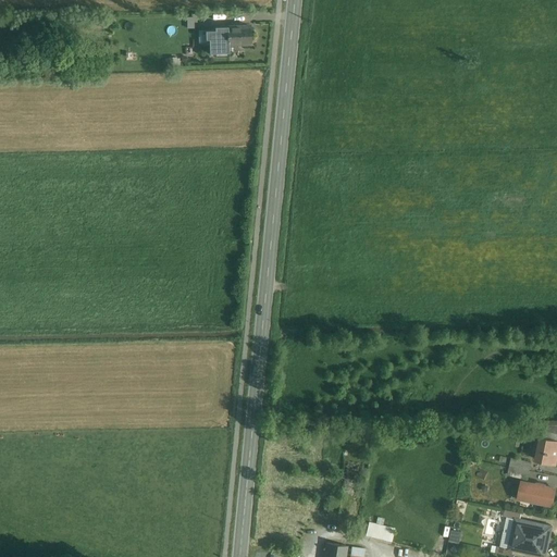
[(215,29),(206,31),(206,39),(209,39),(209,45),(209,53),(215,52),(217,57),(230,57),(229,45),(227,26),(215,26),(215,29)]
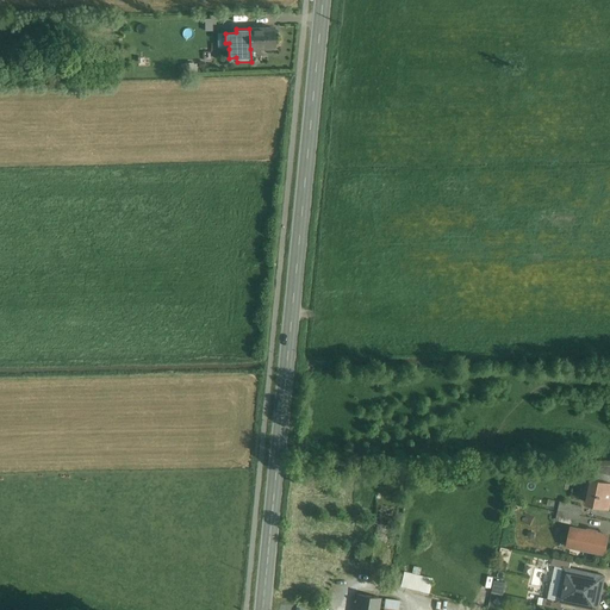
[(274,29),(249,29),(250,49),(274,48),(274,29)]
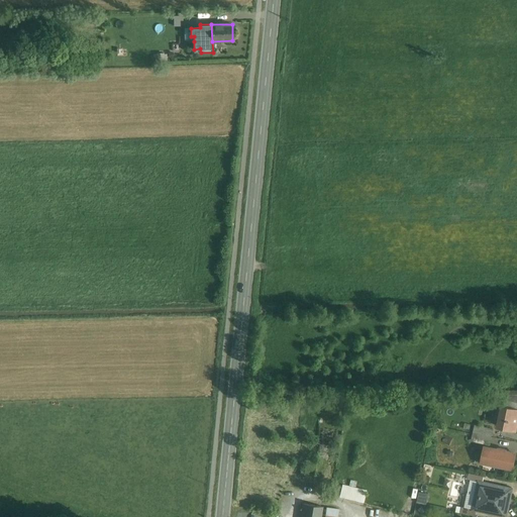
[(191,36),(191,28),(184,28),(185,39),(191,39),(191,41),(194,41),(194,36),(191,36)]
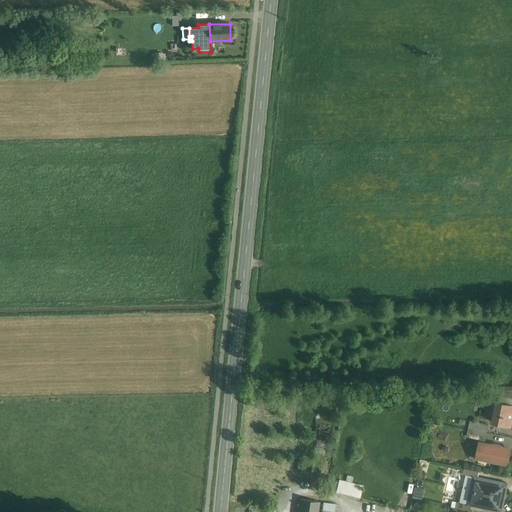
[(511,390),(500,391),(499,397),(511,399),(511,390)]
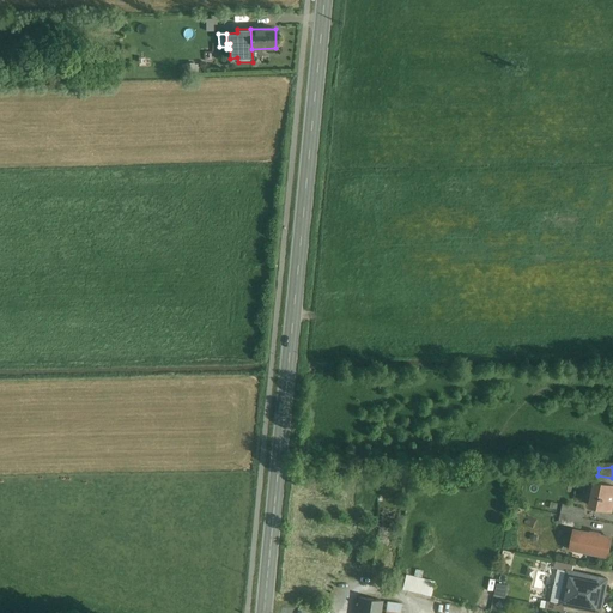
[(612,501),(612,486),(595,483),(590,505),(612,510),(612,501)]
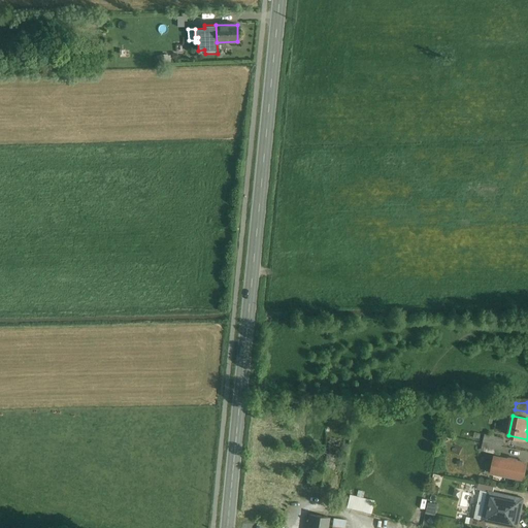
[(503,438),(490,435),(488,443),(501,447),(503,438)]
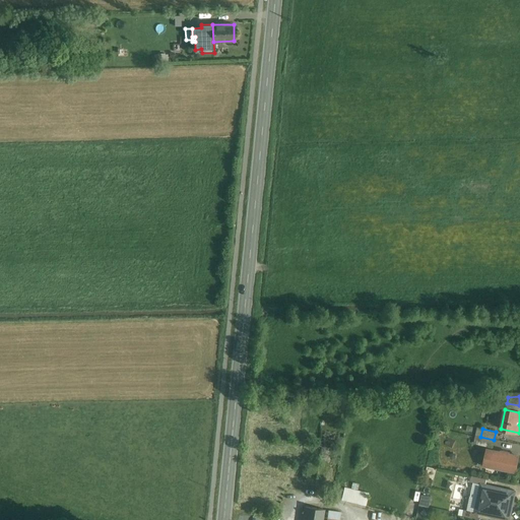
[(494,440),(480,437),(478,445),(493,448),(494,440)]
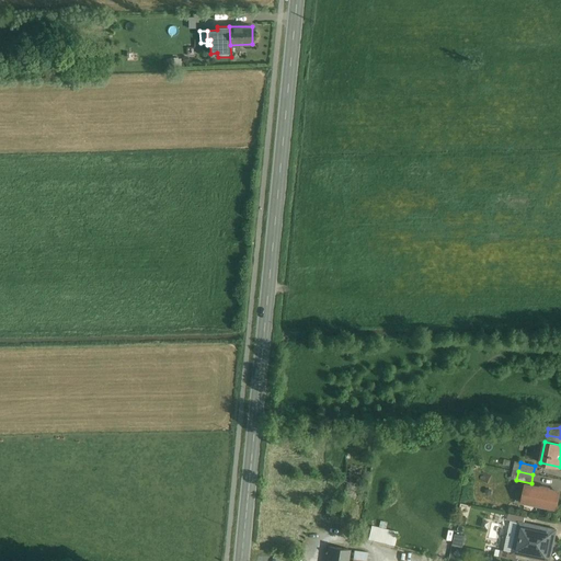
[(559,493),(526,487),(523,502),(556,508),(559,493)]
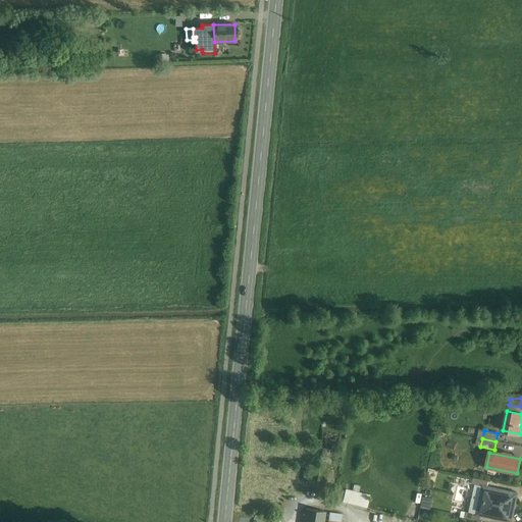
[(488,481),(473,478),(472,484),(483,486),(487,487),(488,481)]
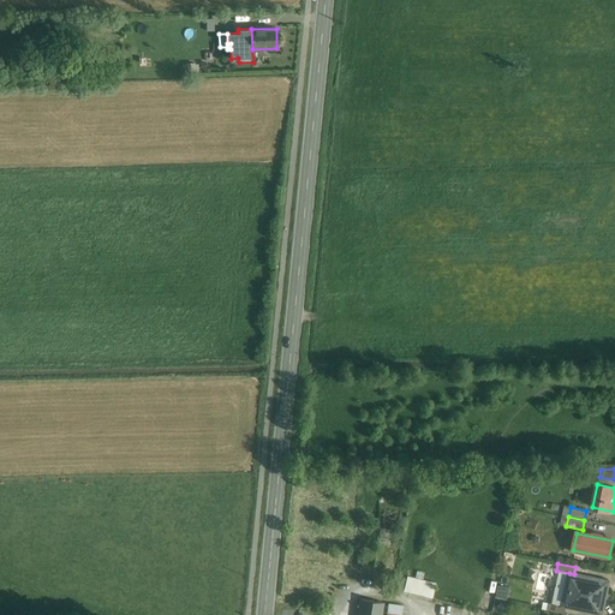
[(574,574),(569,573),(562,605),(567,607),(602,614),(609,581),(574,574)]
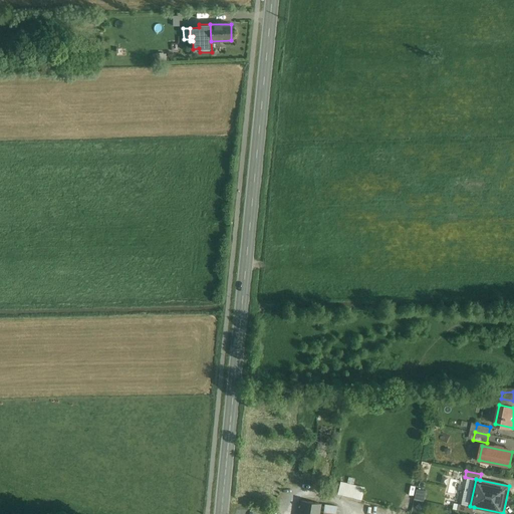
[(364,488),(340,483),(337,494),(361,500),(364,488)]
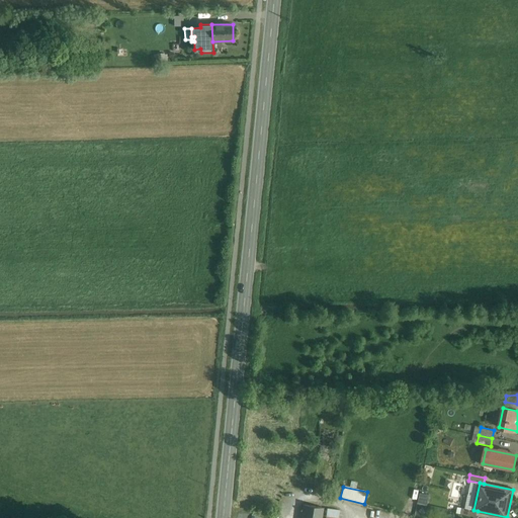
[(428,504),(430,495),(420,493),(419,502),(428,504)]
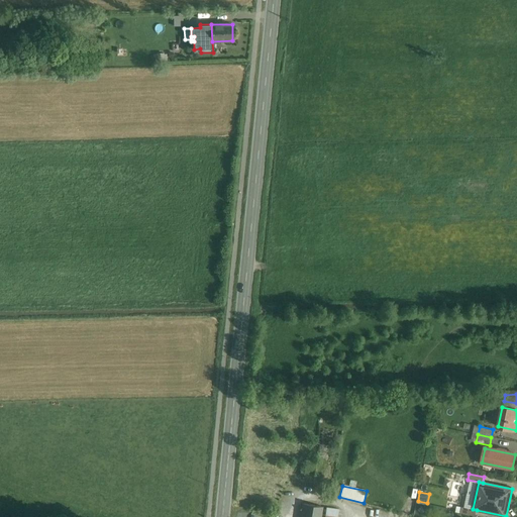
[(321,516),(322,507),(302,504),(300,516),(321,516)]
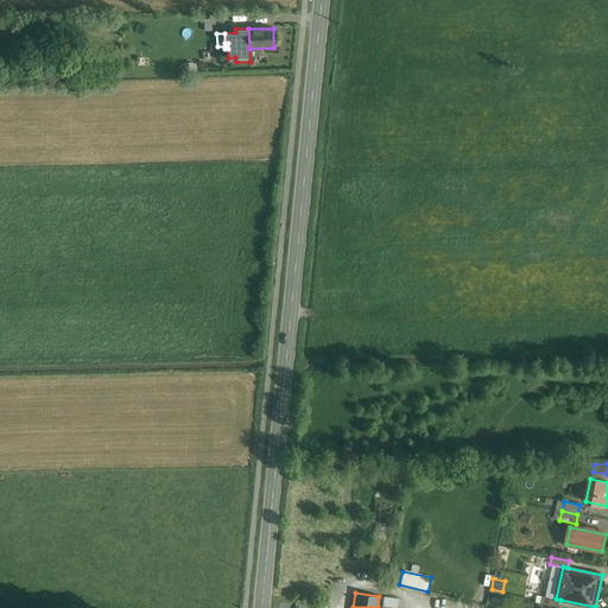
[(556,599),(543,596),(542,603),(559,607),(561,600),(556,599)]
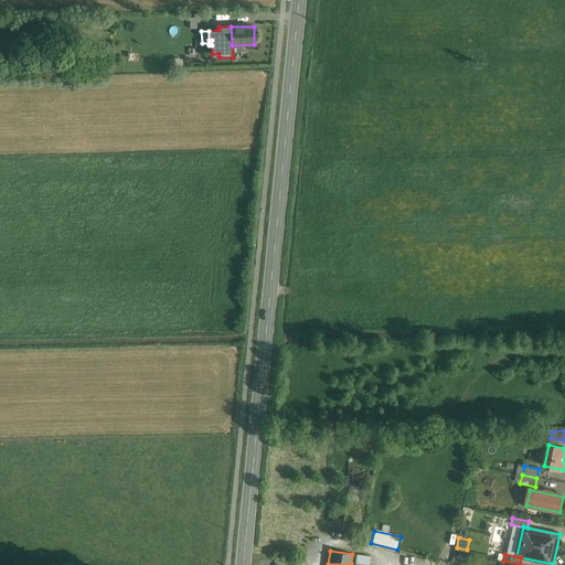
[(369,564),(371,556),(358,555),(355,564),(369,564)]
